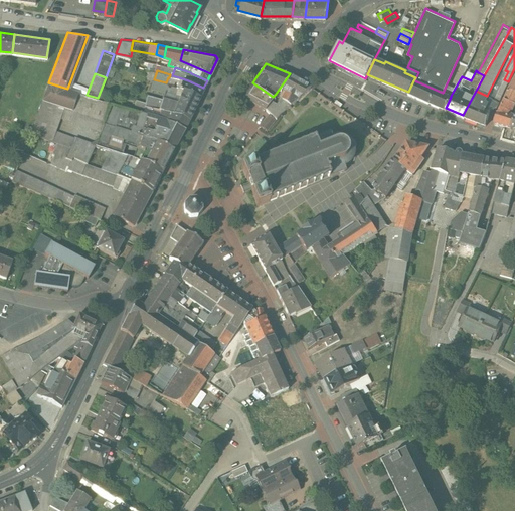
[(290,73),(276,94),(279,96),(277,98),(280,100),(277,104),(271,113),(277,118),(281,112),(299,97),(310,84),(290,73)]
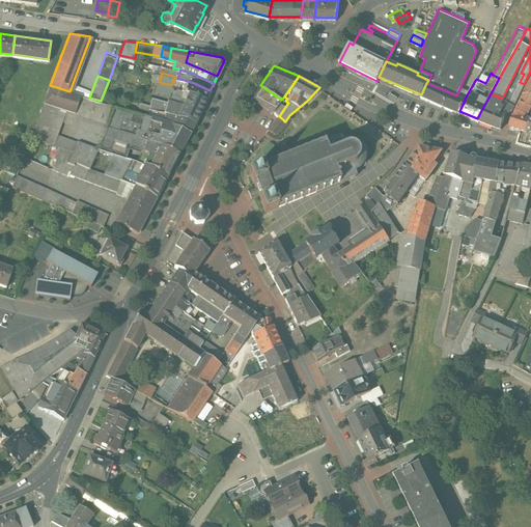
[(210,90),(194,83),(185,80),(183,88),(190,90),(206,98),(210,90)]
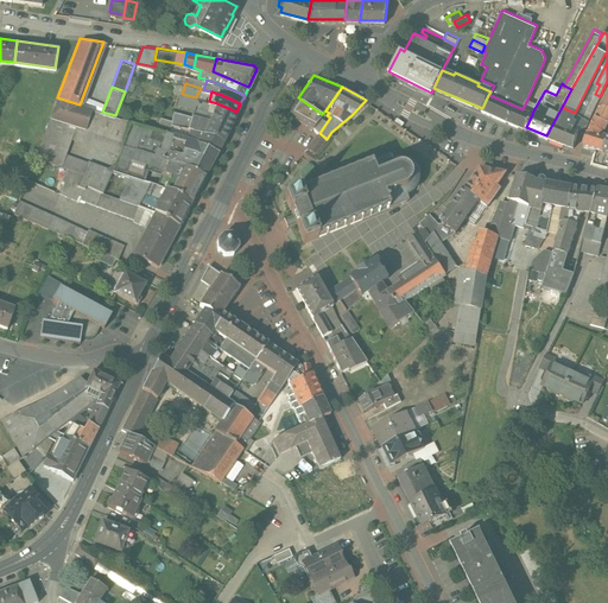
[(182,94),(181,93),(171,122),(189,127),(191,119),(197,99),(196,97),(182,94)]
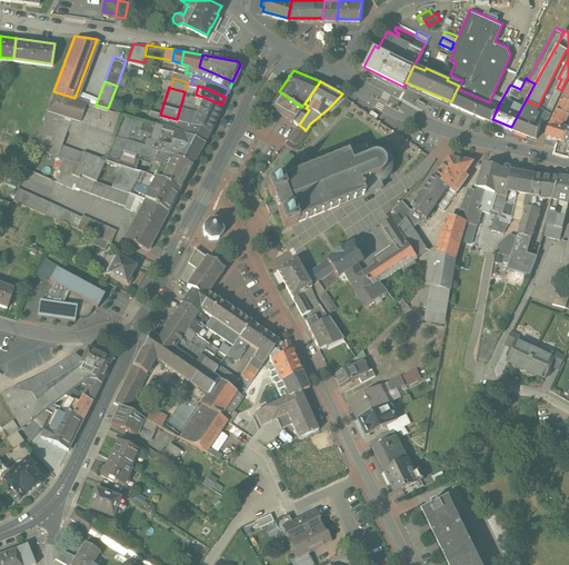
[(458,89),(457,89),(451,101),(492,119),(498,107),(489,103),(490,103),(489,102),(458,89)]
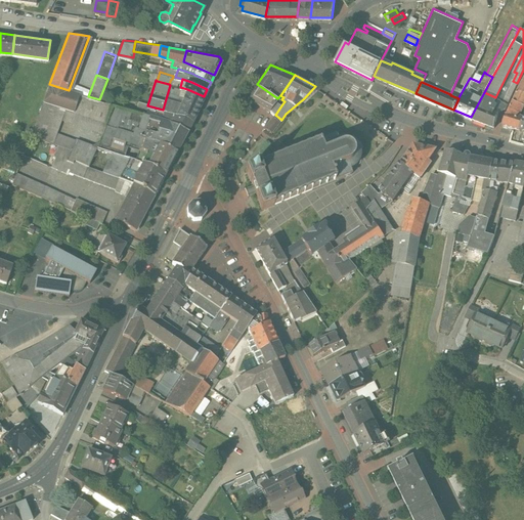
[(69,90),(49,84),(43,100),(64,107),(70,90),(69,90)]
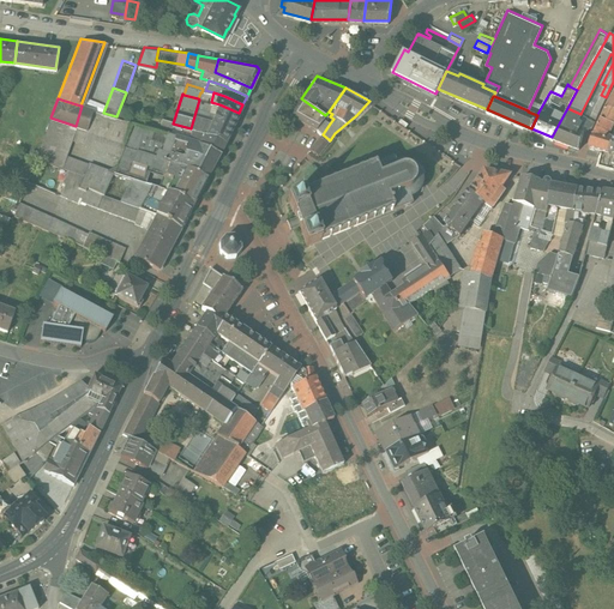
[(325,115),(301,98),(293,110),(317,127),(324,119),(325,115)]
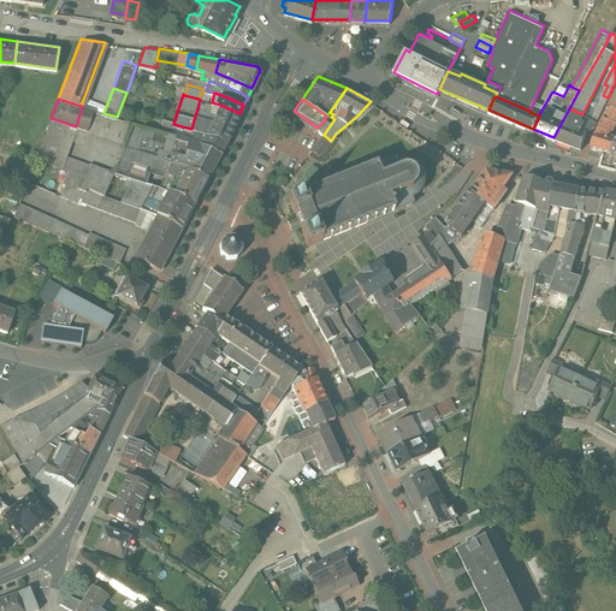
[(220,105),(208,134),(226,141),(240,113),(220,105)]
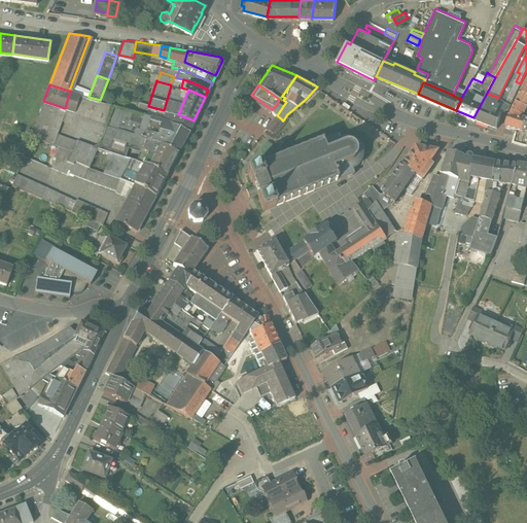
[(526,92),(520,90),(504,124),(522,129),(526,118),(521,115),(526,101),(526,92)]
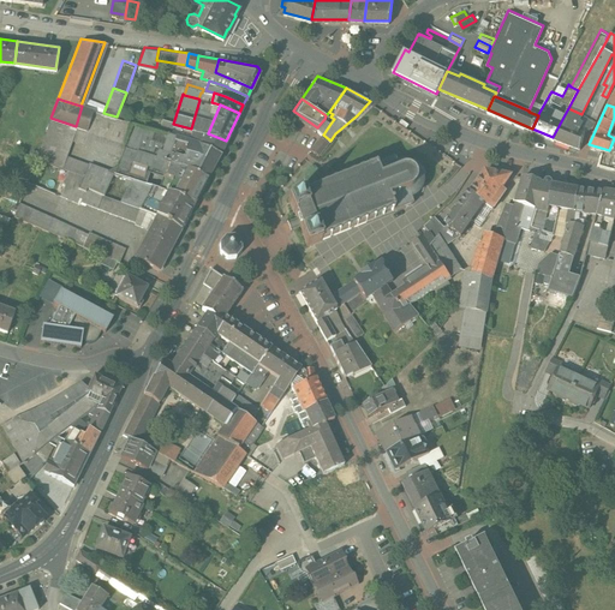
[(85,130),(93,109),(82,106),(76,126),(85,130)]
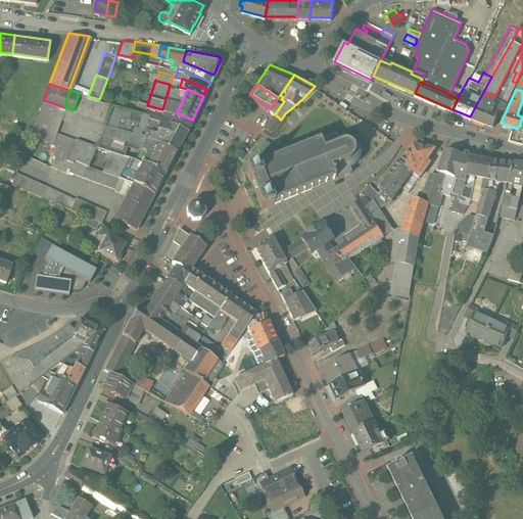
[(494,97),(483,92),(470,116),(491,125),(492,125),(497,111),(497,110),(492,108),(493,107),(494,106),(494,105),(494,103),(491,102),(494,97)]
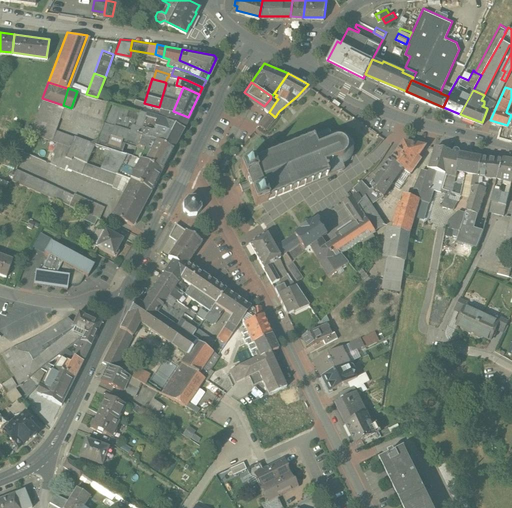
[(86,94),(77,91),(71,108),(104,118),(103,121),(114,124),(118,111),(120,104),(97,97),(86,94)]
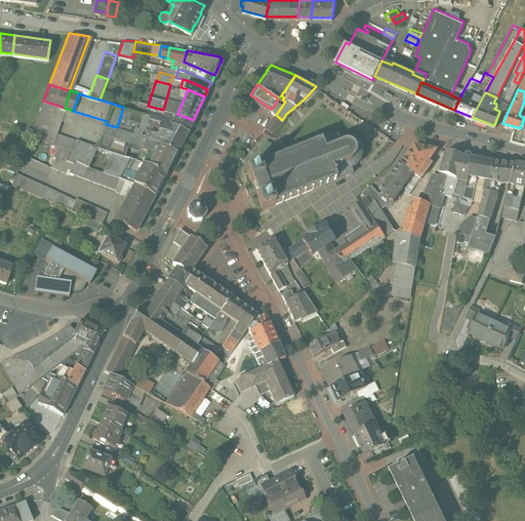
[(65,108),(43,101),(31,133),(57,144),(53,153),(56,154),(61,156),(66,147),(71,149),(67,158),(67,159),(73,162),(74,159),(88,165),(97,146),(113,152),(129,157),(148,163),(153,155),(139,148),(122,142),(120,147),(99,139),(103,131),(106,124),(107,121),(73,111),(65,108)]
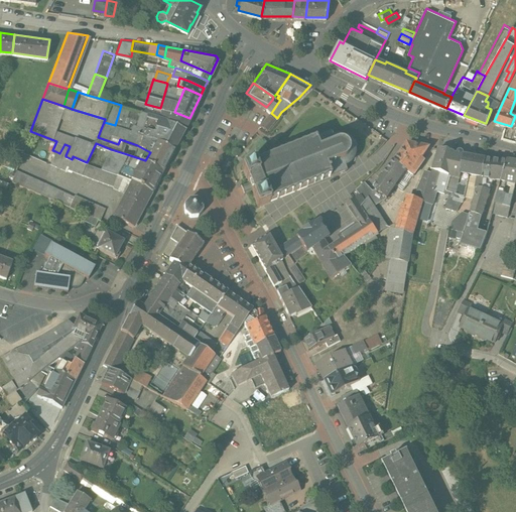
[(271,113),(277,104),(272,100),(266,107),(270,112),(261,124),(267,128),(277,118),(271,113)]
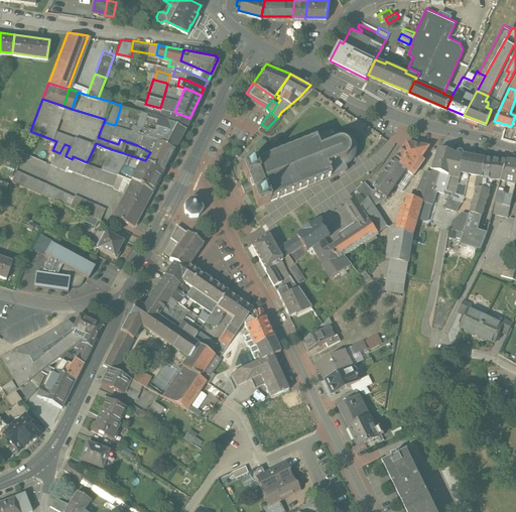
[(163,127),(167,119),(160,117),(143,112),(121,105),(119,112),(143,120),(144,120),(163,127)]
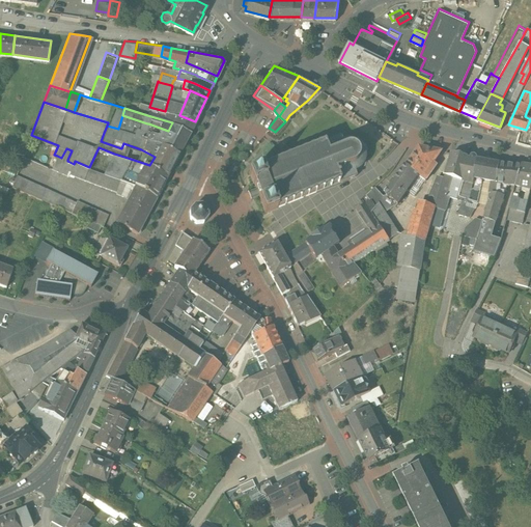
[(179,115),(177,114),(176,115),(167,112),(165,120),(172,122),(191,131),(195,121),(179,115)]
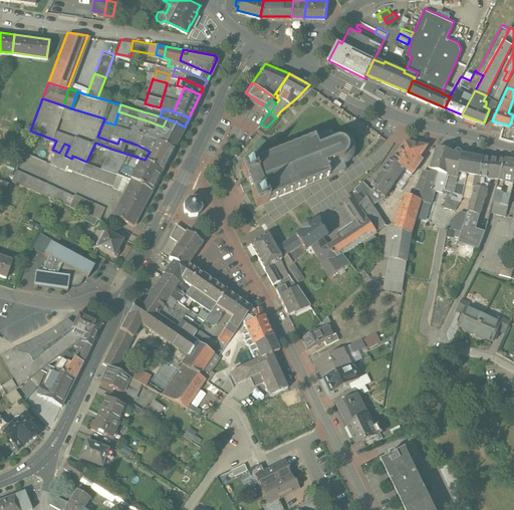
[(185,126),(167,118),(163,126),(159,134),(140,126),(139,134),(141,135),(157,139),(174,147),(185,126)]
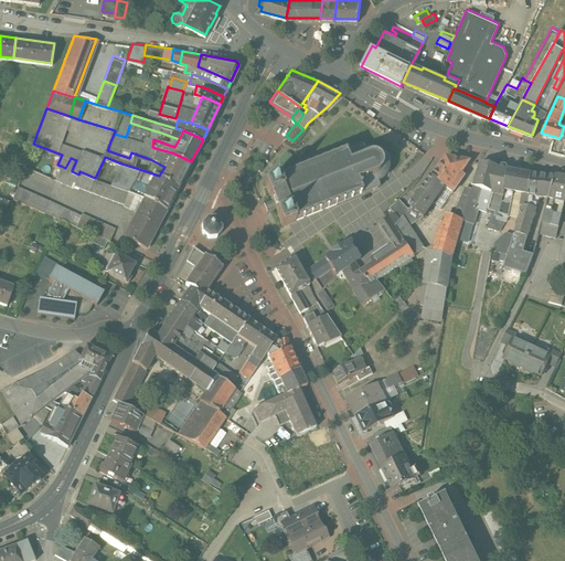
[(126,137),(114,134),(112,141),(110,141),(107,150),(129,158),(131,152),(150,159),(164,167),(169,159),(152,154),(155,148),(152,147),(135,140),(126,137)]
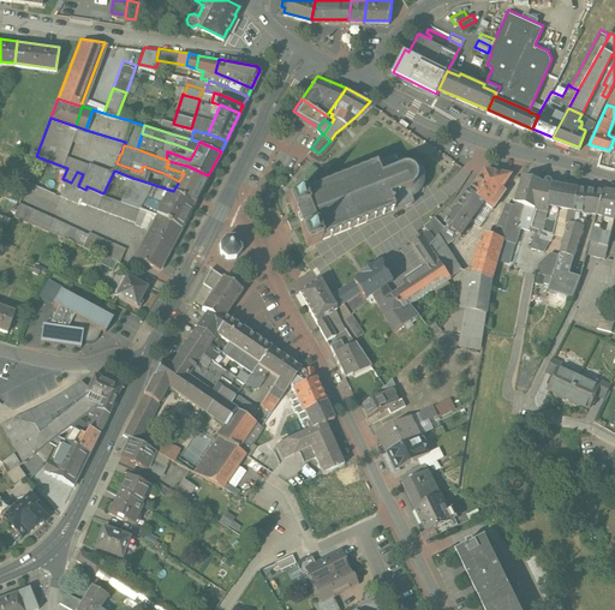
[(418,190),(422,183),(422,174),(423,174),(422,171),(421,167),(419,168),(418,166),(411,161),(404,159),(396,161),(394,155),(288,197),(293,211),(294,210),(297,216),(287,220),(291,228),(300,225),(303,229),(302,229),(308,244),(412,201),(411,195),(415,192),(418,190)]
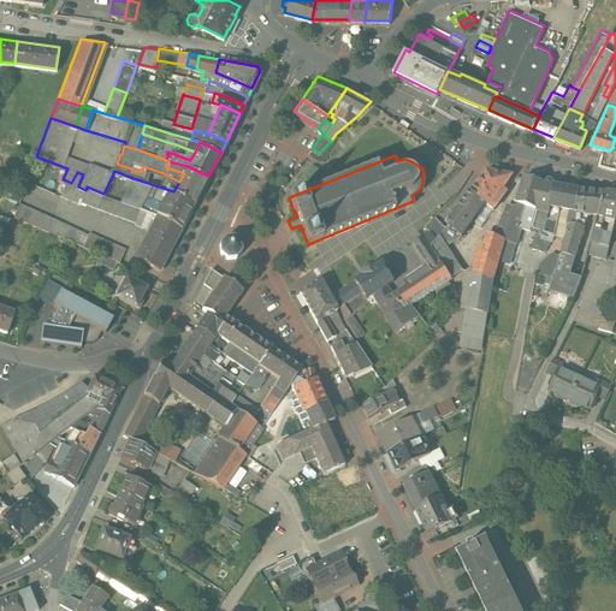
[(208,176),(188,166),(169,161),(166,167),(184,173),(179,182),(173,191),(191,200),(190,201),(194,202),(208,176)]
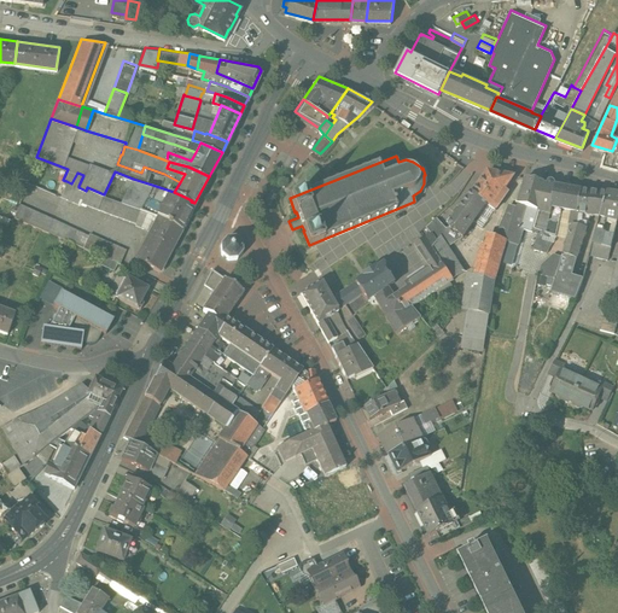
[(514,173),(488,168),(472,190),(459,206),(458,205),(454,210),(455,212),(449,221),(449,225),(462,234),(474,219),(479,215),(482,211),(488,215),(494,205),(495,206),(508,188),(505,186),(514,173)]
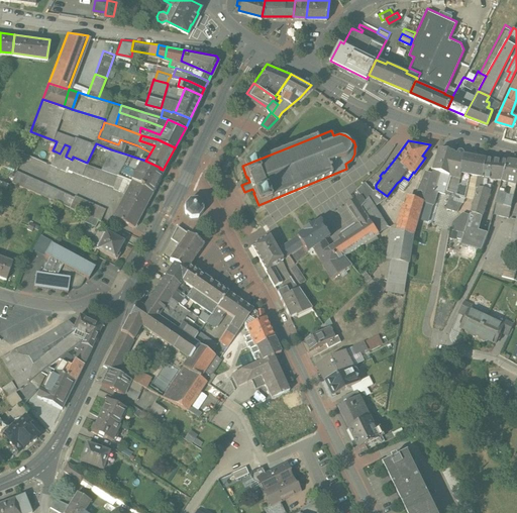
[(464,151),(439,146),(433,168),(431,172),(424,194),(434,196),(437,188),(445,190),(446,189),(450,190),(456,192),(459,174),(464,151)]
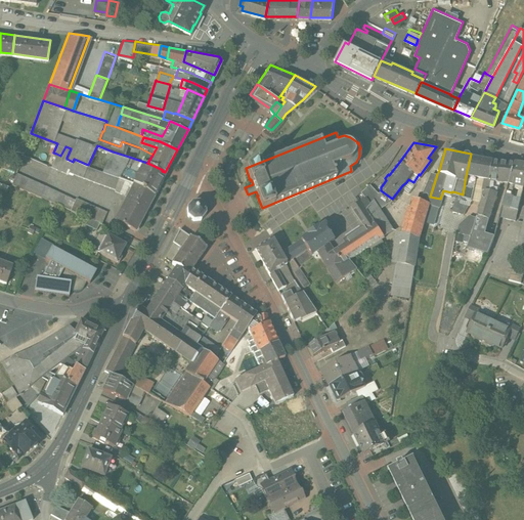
[(129,157),(113,152),(102,170),(118,176),(129,157)]
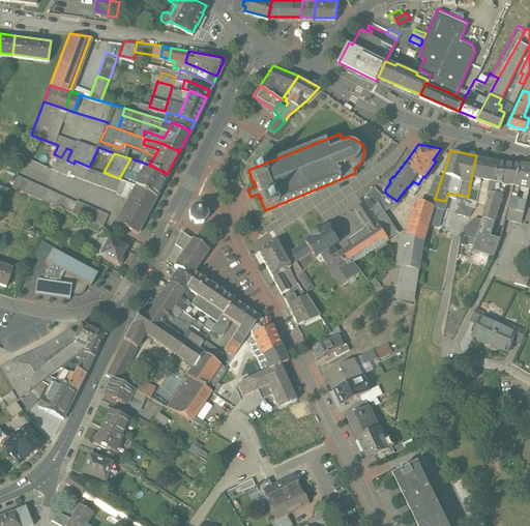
[(61,157),(57,155),(52,166),(67,173),(68,171),(69,172),(74,164),(67,161),(67,159),(61,157)]
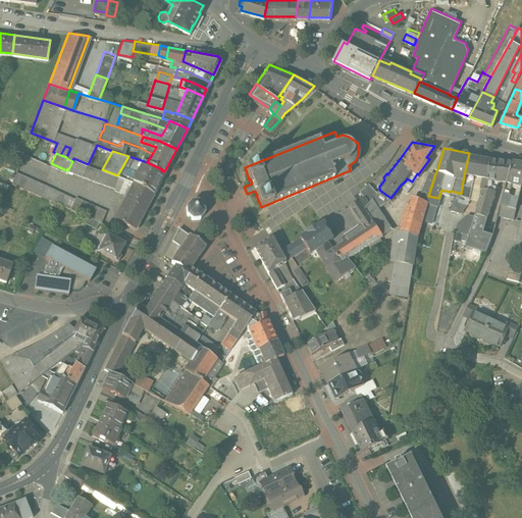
[(490,157),(469,153),(464,175),(465,175),(466,172),(475,173),(488,176),(490,157)]
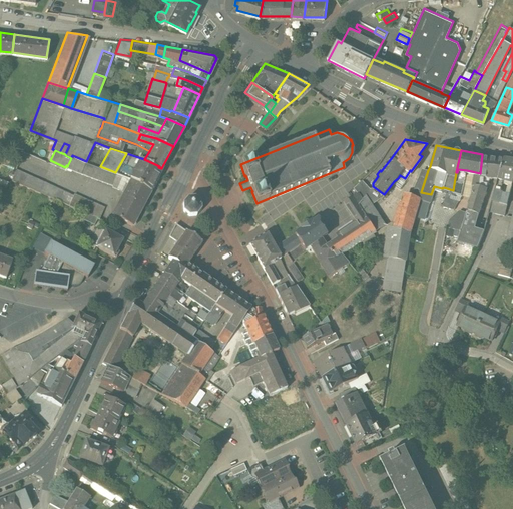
[(144,159),(126,153),(115,172),(116,172),(130,177),(133,178),(151,188),(161,168),(158,167),(159,166),(144,159)]
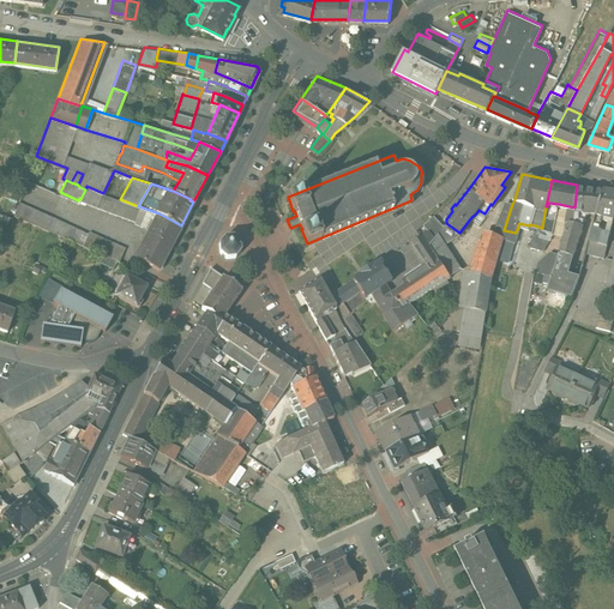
[(603,188),(577,185),(575,207),(575,210),(579,210),(596,212),(603,188)]
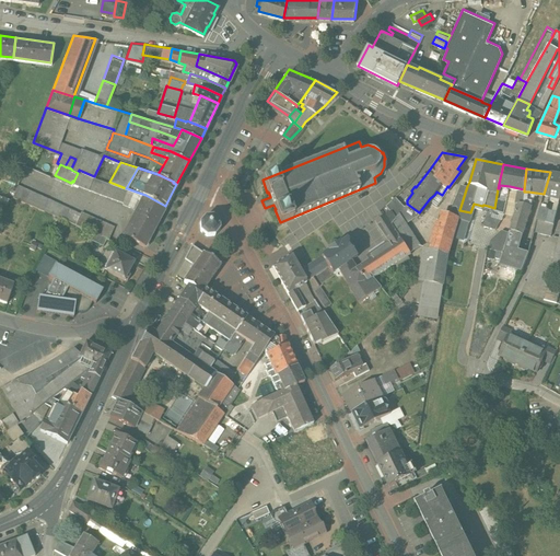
[(94,176),(79,170),(78,173),(73,182),(90,187),(94,176)]
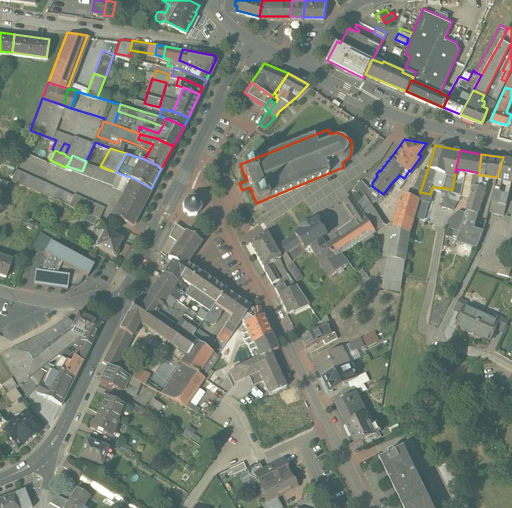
[(511,158),(503,157),(497,177),(494,188),(499,189),(501,179),(511,181),(511,176),(511,158)]
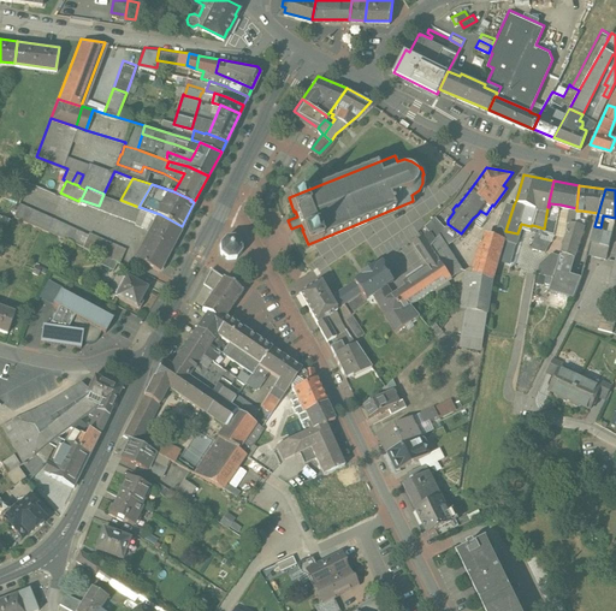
[(120,200),(104,194),(99,206),(135,219),(140,207),(120,200)]
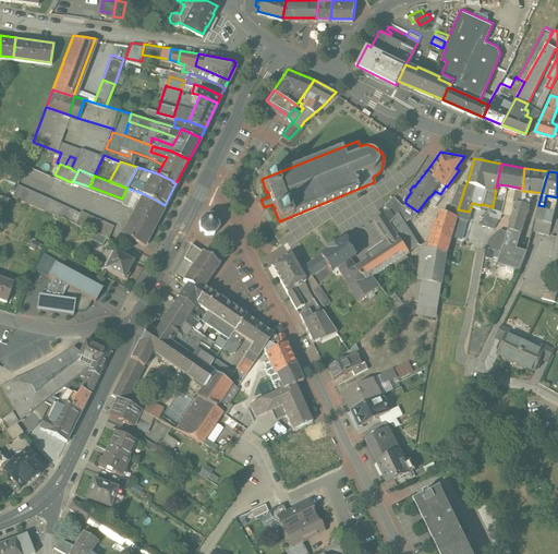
[(47,194),(17,182),(13,194),(41,206),(47,194)]
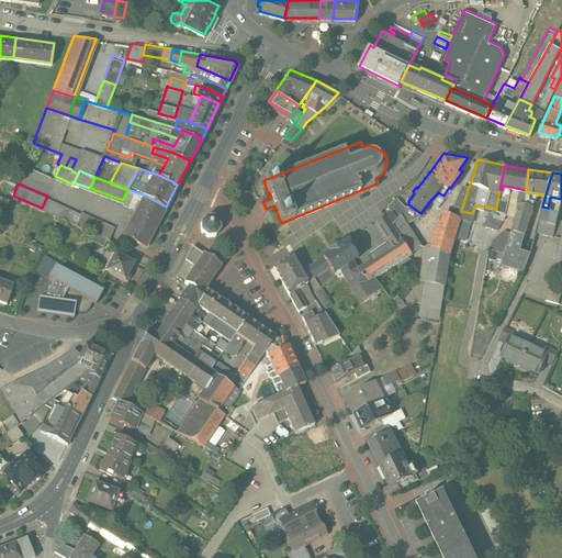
[(463,183),(451,212),(460,216),(461,211),(469,187),(463,183)]
